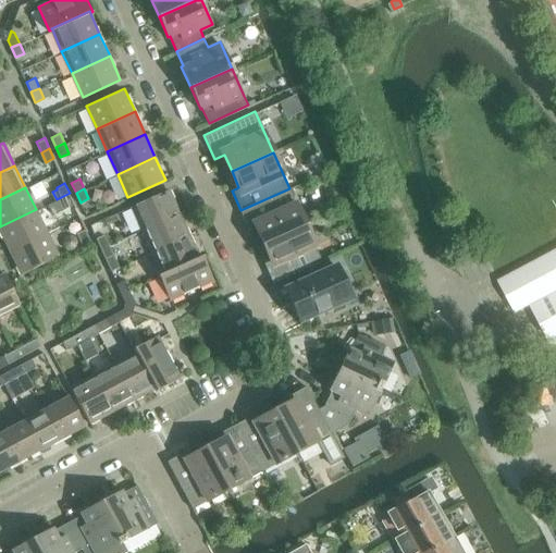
[(131,206),(141,230),(180,212),(169,188),(131,206)]
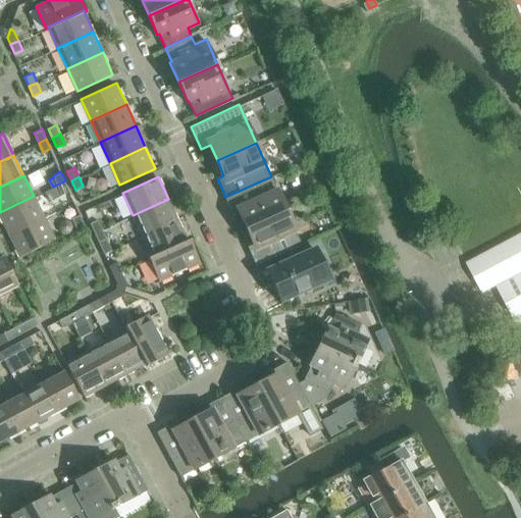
[(241,211),(247,226),(287,209),(271,176),(225,197),(233,214),(241,211)]
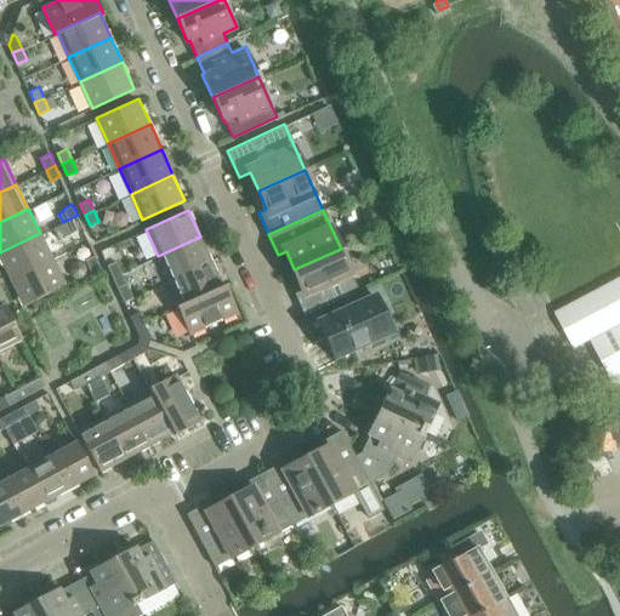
[(83,227),(78,215),(68,220),(73,231),(83,227)]
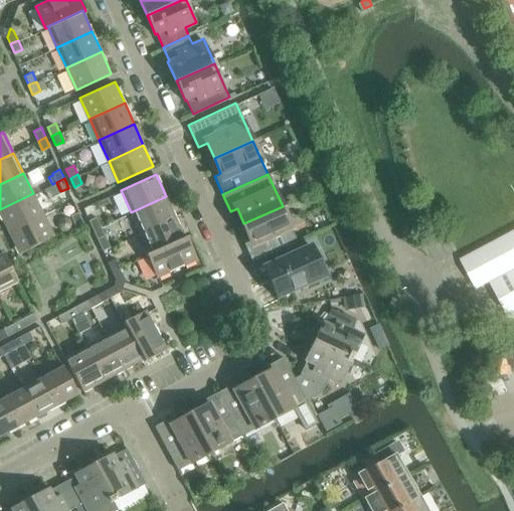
[(0,209),(0,211),(9,230),(43,213),(33,193),(0,209)]
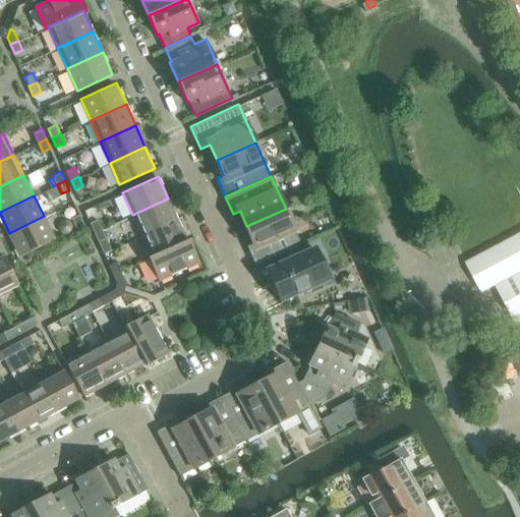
[(132,215),(141,235),(177,219),(168,198),(132,215)]
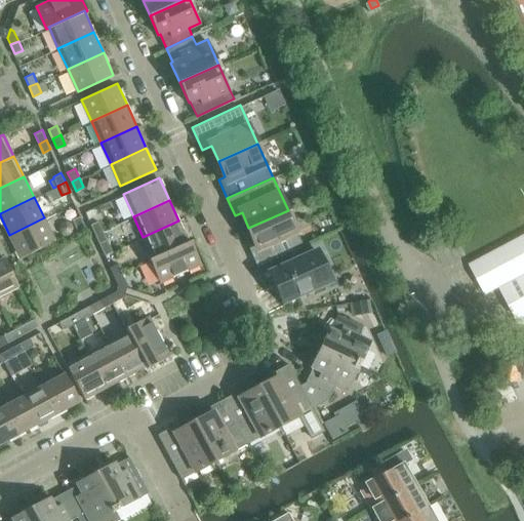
[(93,207),(85,211),(88,217),(96,214),(93,207)]
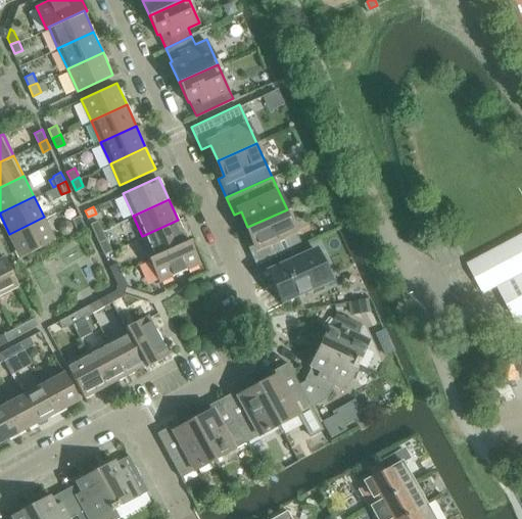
[(302,243),(287,209),(247,227),(254,243),(248,246),(256,265),(302,243)]
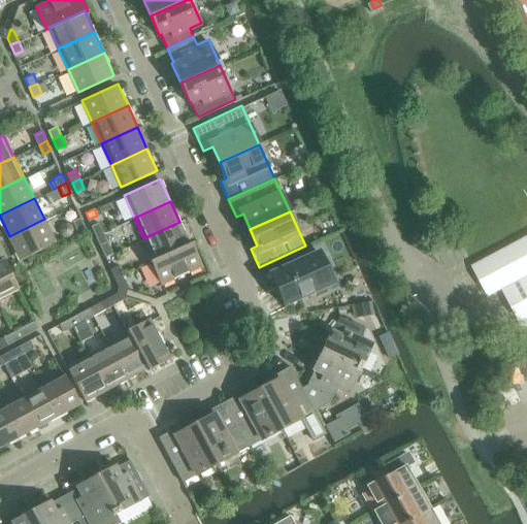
[(77,230),(86,227),(80,216),(72,220),(77,230)]
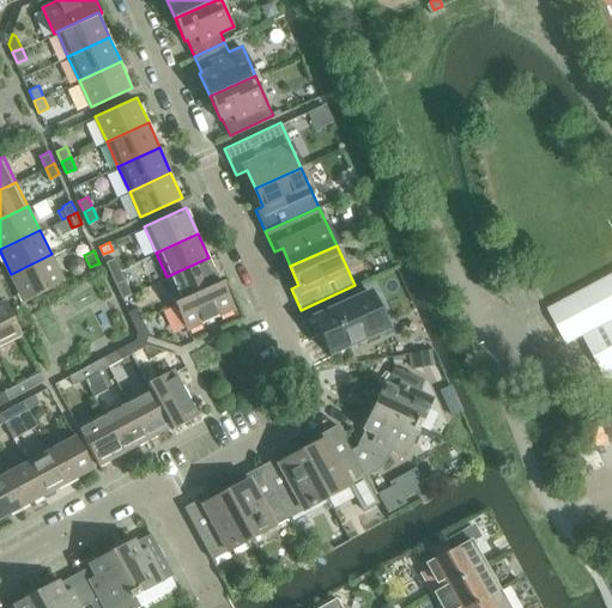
[(11,274),(24,301),(65,280),(52,254),(11,274)]
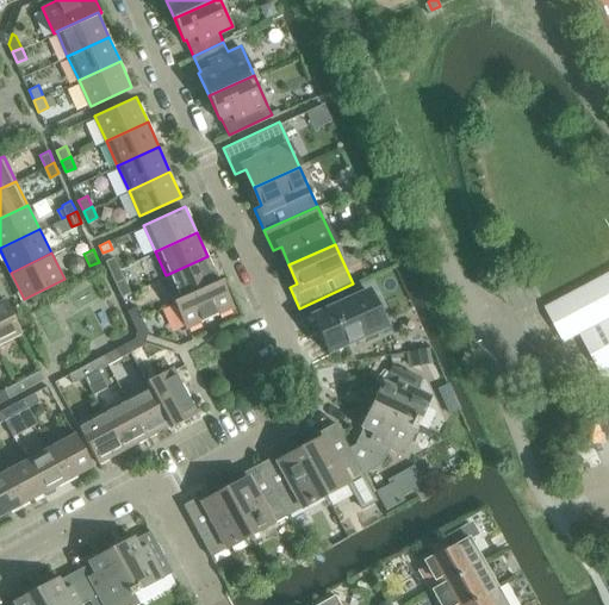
[(70,257),(68,262),(72,269),(76,270),(82,268),(85,263),(81,257),(78,255),(70,257)]
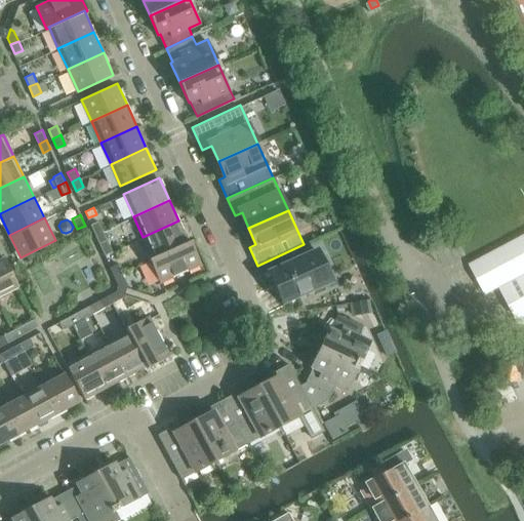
[(90,224),(95,233),(103,230),(98,219),(90,224)]
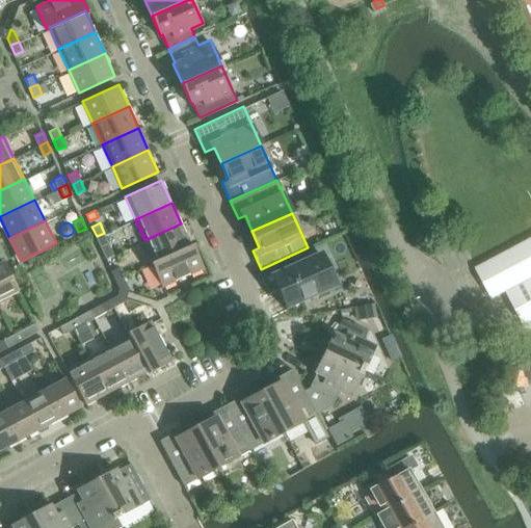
[(190,244),(181,223),(144,240),(154,261),(155,260),(156,261),(191,245),(190,244)]
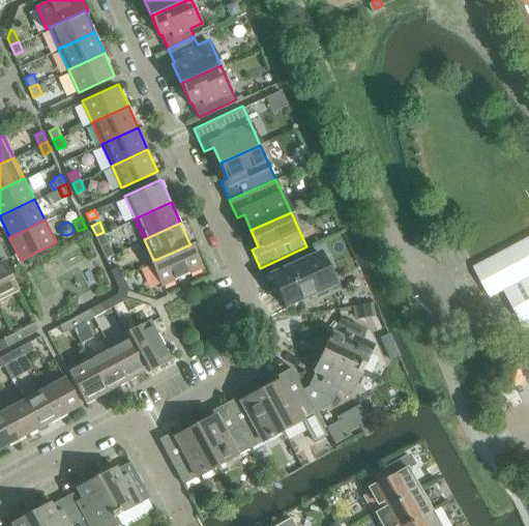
[(109,241),(104,232),(96,235),(100,244),(106,256),(113,253),(108,241),(109,241)]
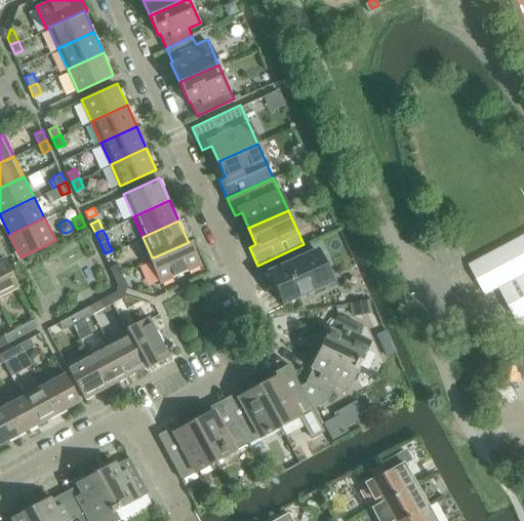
[(523,234),(471,263),(486,290),(501,282),(521,317),(523,315),(523,234)]
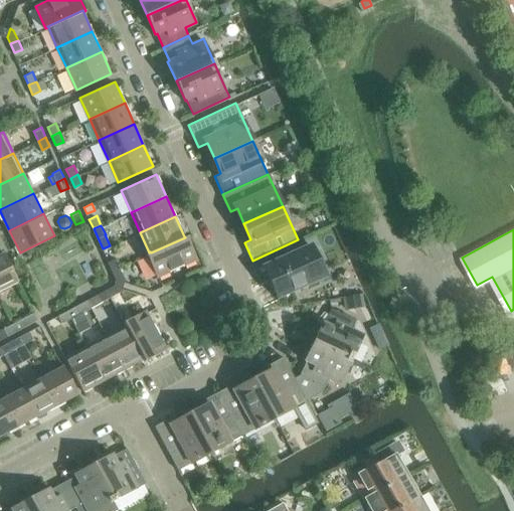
[(187,235),(184,236),(185,237),(151,252),(150,251),(149,252),(147,253),(157,277),(197,258),(187,235)]
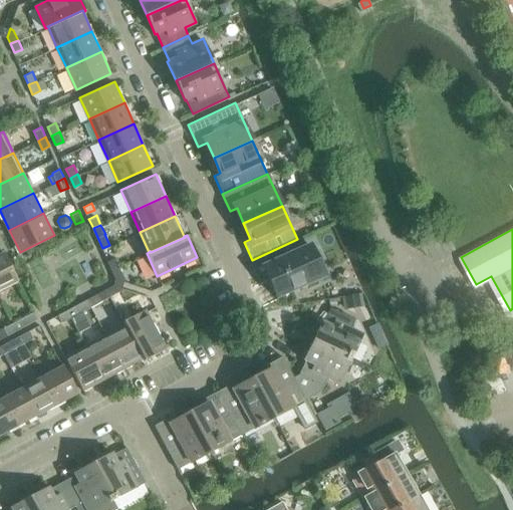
[(277,296),(319,277),(312,261),(317,259),(309,242),(263,264),(277,296)]
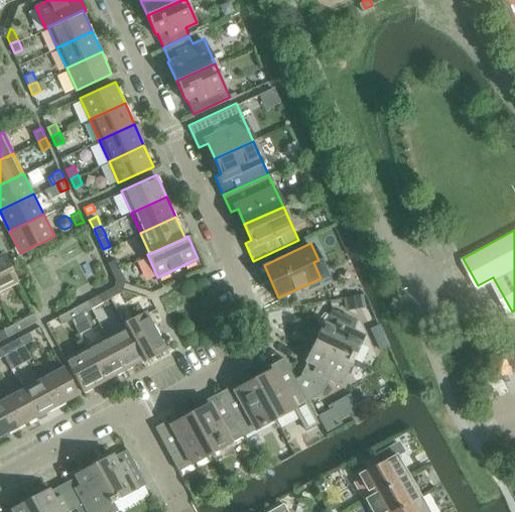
[(4,253),(0,254),(0,289),(18,280),(4,253)]
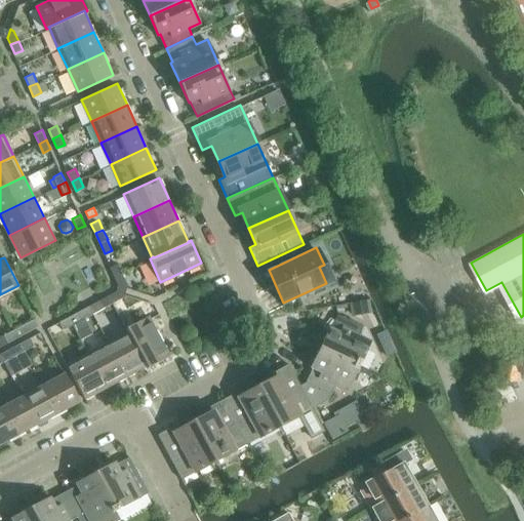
[(110,266),(115,276),(122,272),(118,262),(110,266)]
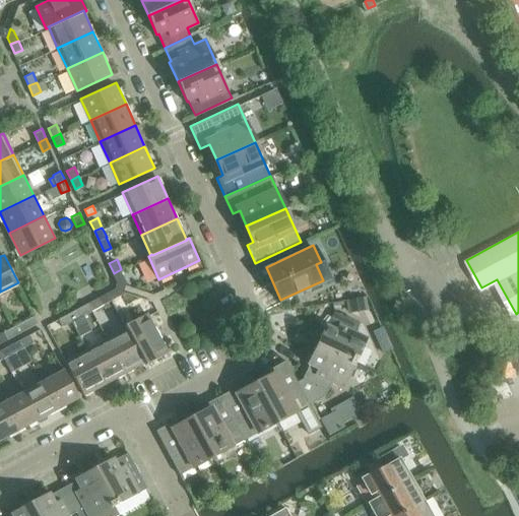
[(126,280),(121,269),(114,273),(118,281),(125,283),(126,280)]
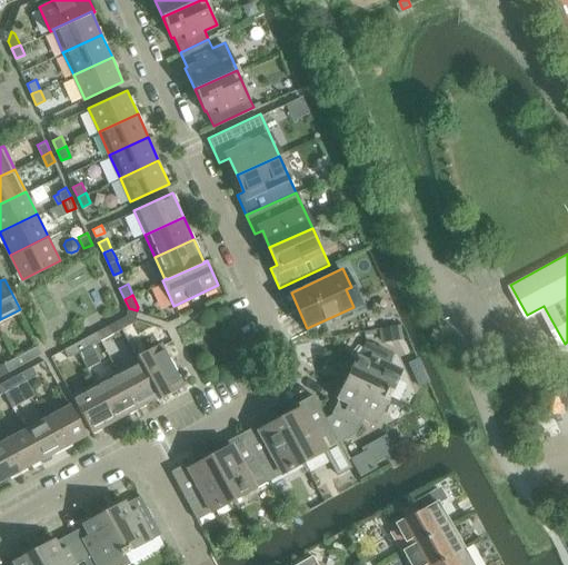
[(128,311),(127,314),(136,317),(137,315),(137,310),(129,308),(128,311)]
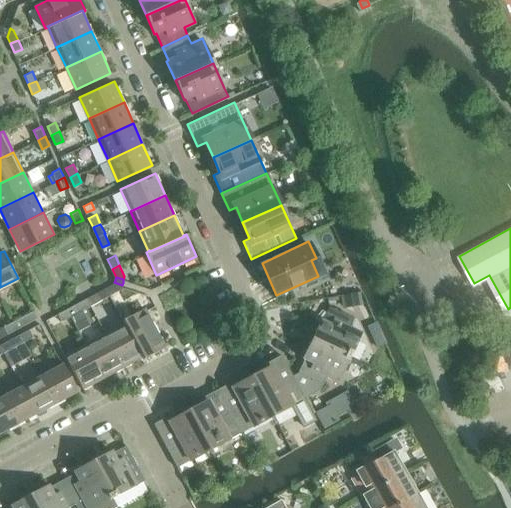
[(114,282),(107,286),(111,294),(121,288),(122,285),(114,282)]
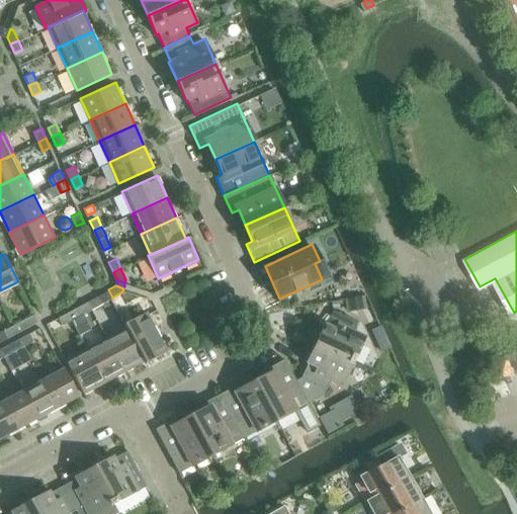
[(103,303),(112,297),(108,289),(99,294),(103,303)]
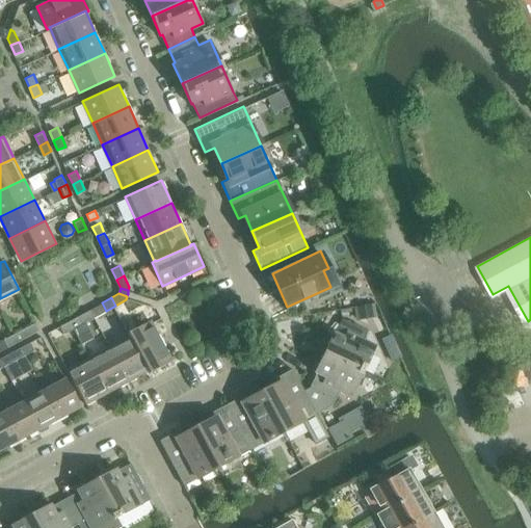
[(374,301),(354,305),(356,318),(377,315),(374,301)]
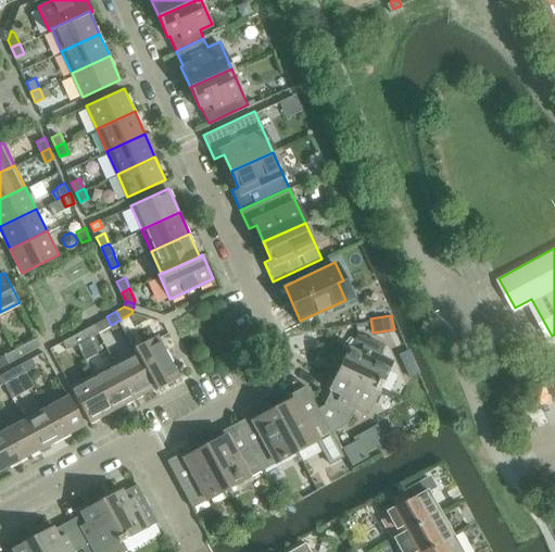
[(95,323),(74,335),(78,342),(86,338),(99,330),(95,323)]
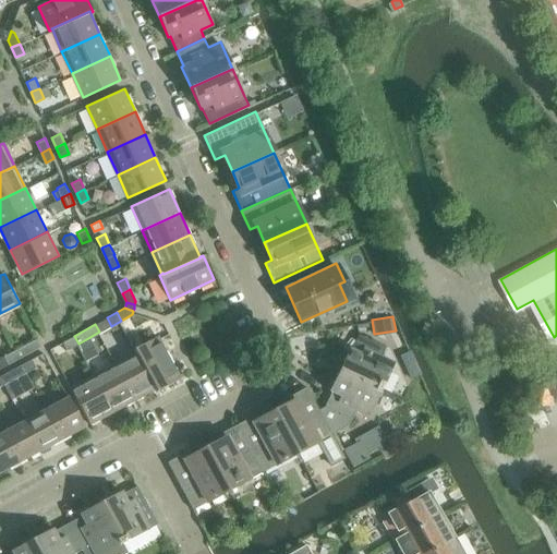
[(349,347),(339,369),(380,388),(394,360),(382,354),(386,346),(359,333),(352,348),(349,347)]
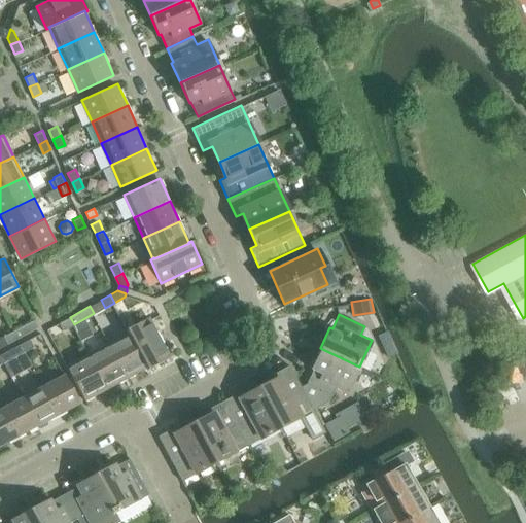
[(127,328),(128,332),(130,330),(148,364),(146,365),(148,369),(171,356),(149,316),(127,328)]
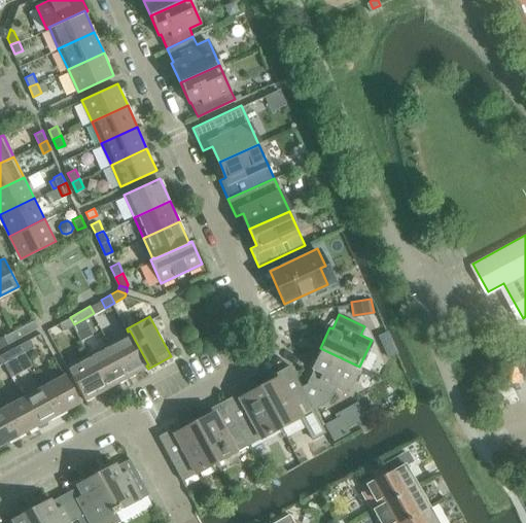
[(64,329),(74,324),(70,317),(60,322),(64,329)]
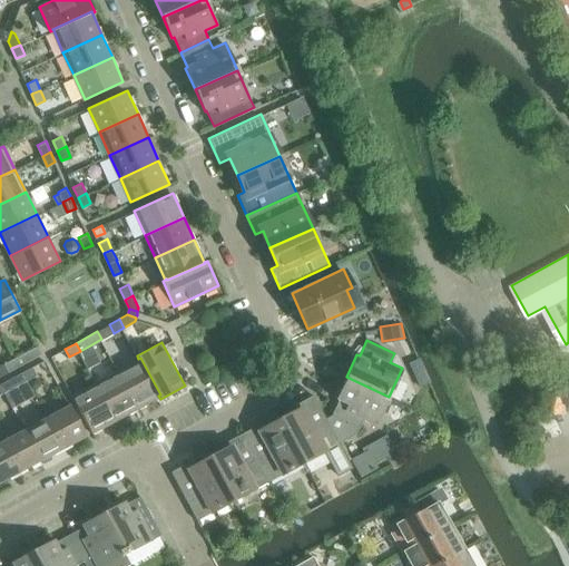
[(88,347),(80,351),(89,368),(101,361),(92,344),(88,347)]
